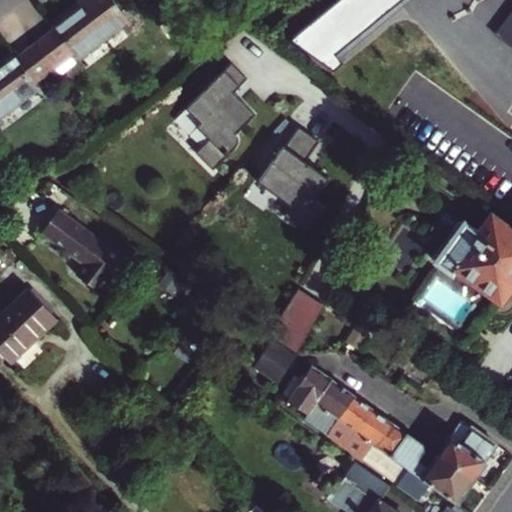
[(55,27),(35,43),(54,67),(74,52),(78,58),(128,21),(112,0),(83,0),(52,23),(55,27)]
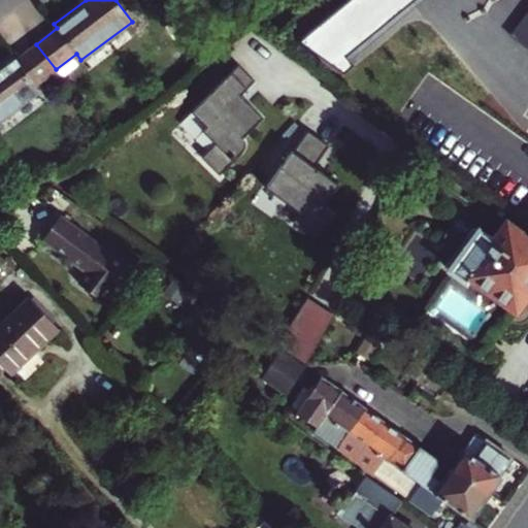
[(347,0),(325,19),(324,18),(305,32),(333,66),(414,0),(347,0)]
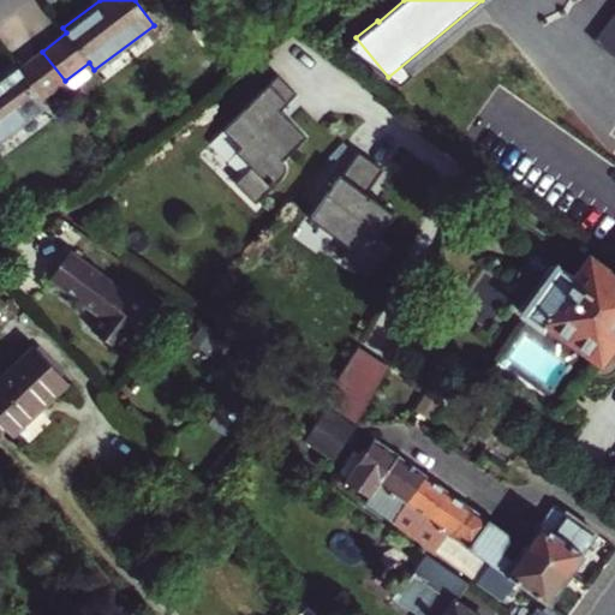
[(614,30),(604,45),(577,24),(589,9),(575,0),(517,0),(517,1),(531,12),(530,15),(566,40),(567,39),(580,48),(542,101),(608,149),(614,138),(614,30)]
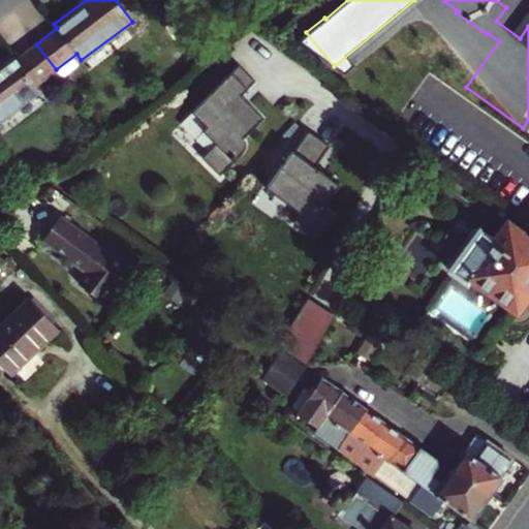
[(528,0),(515,0),(511,4),(528,18),(528,0)]
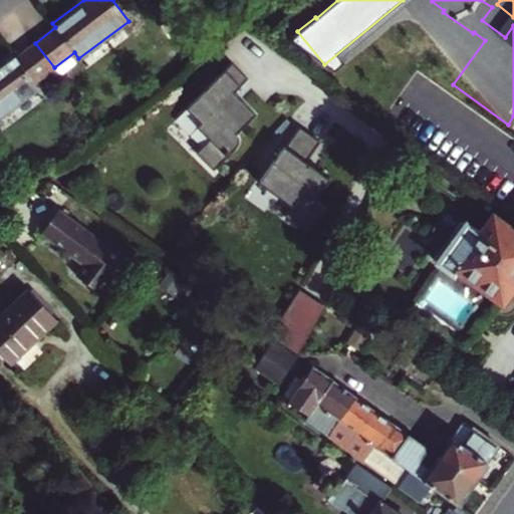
[(12,53),(0,62),(0,117),(38,88),(34,82),(54,67),(35,43),(15,58),(12,53)]
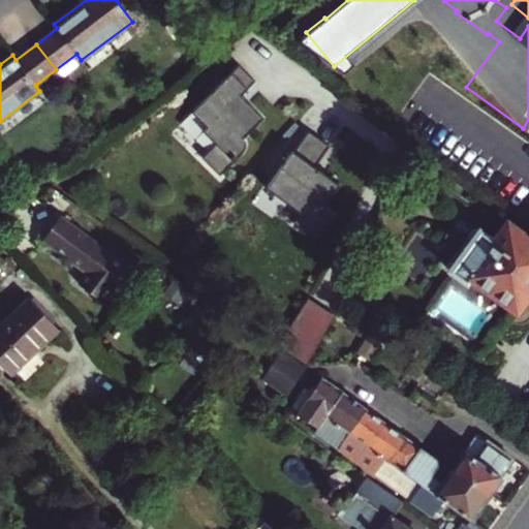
[(253,92),(232,72),(188,118),(218,147),(206,160),(220,174),(269,124),(245,101),(253,92)]
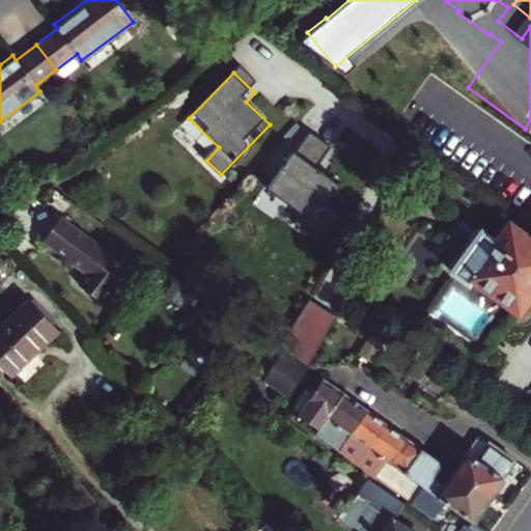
[(332,149),(309,134),(267,195),(329,238),(338,220),(328,211),(342,191),(317,172),(332,149)]
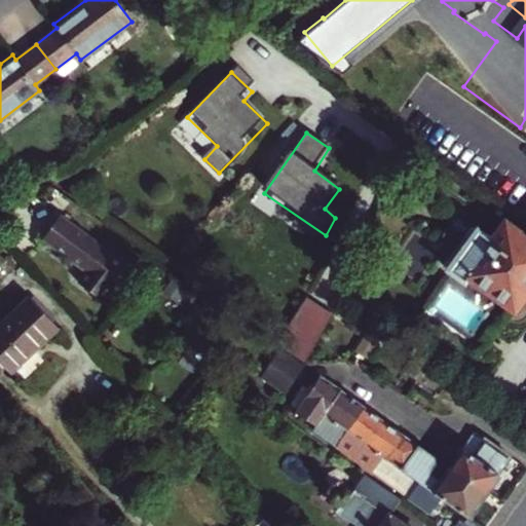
[(60,213),(42,236),(86,270),(78,282),(102,298),(127,264),(60,213)]
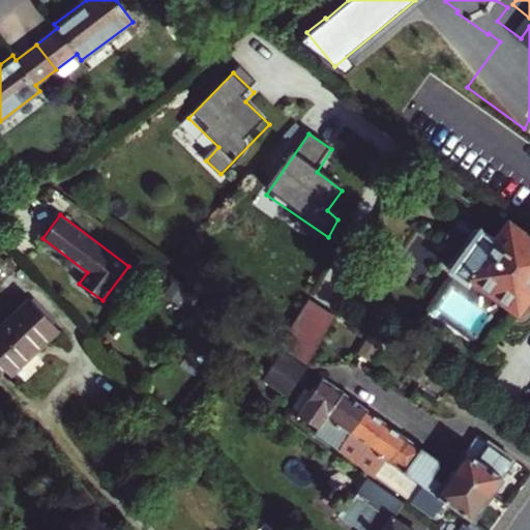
[(467,223),(439,260),(467,281),(470,277),(517,311),(529,292),(529,236),(508,223),(494,241),(467,223)]
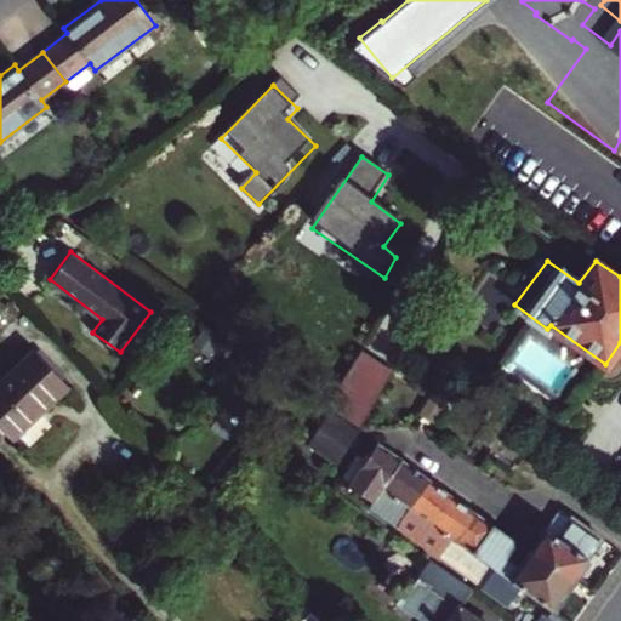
[(35,349),(0,382),(0,428),(11,440),(68,385),(35,349)]
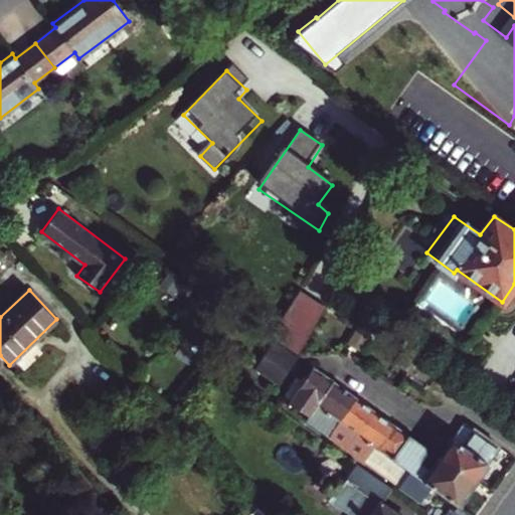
[(266,338),(247,364),(278,381),(295,357),(266,338)]
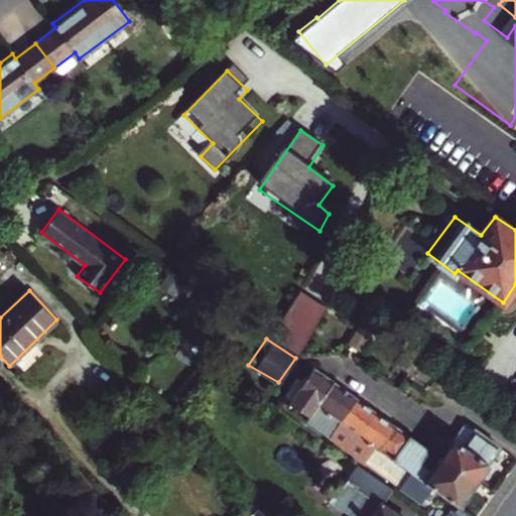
[(329,436),(357,397),(319,370),(315,375),(311,372),(289,403),(308,416),(306,420),(329,436)]
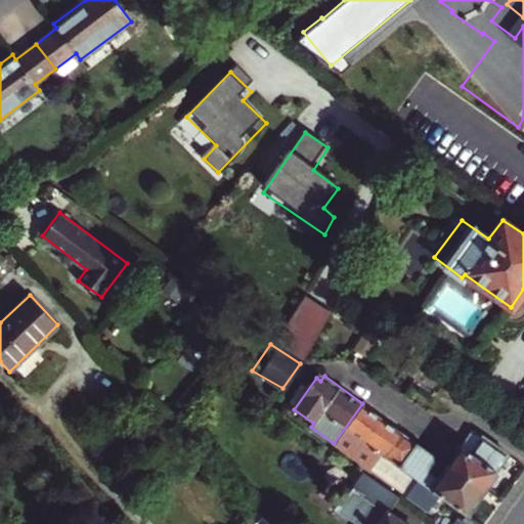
[(253,377),(246,386),(281,410),(288,402),(253,377)]
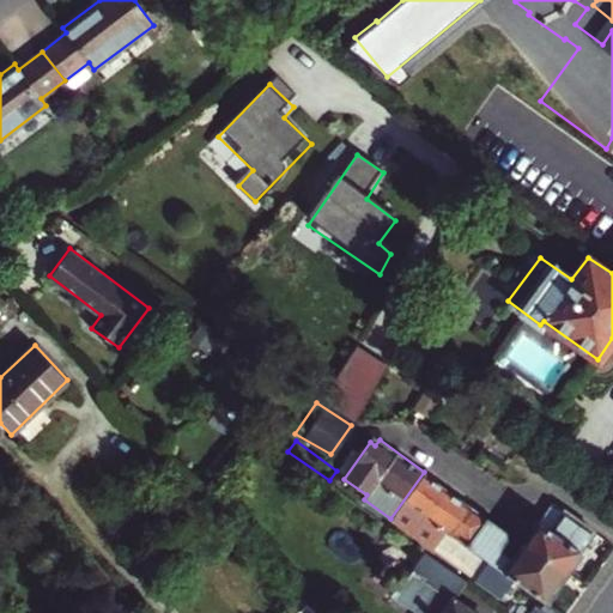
[(390,519),(434,548),(467,503),(424,472),(390,519)]
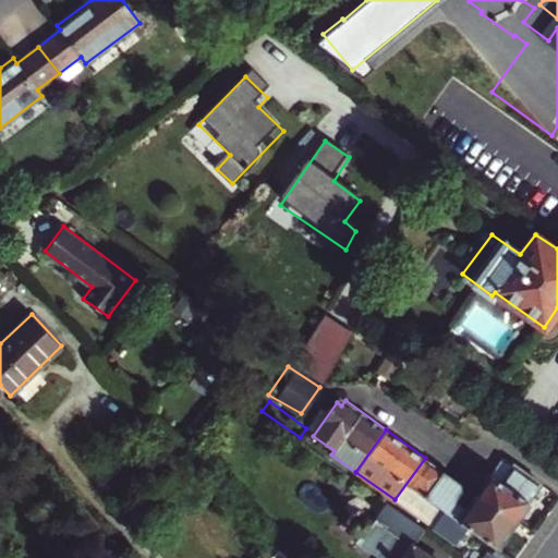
[(500,457),(486,480),(476,494),(516,522),(530,501),(528,500),(541,482),(504,456),(500,457)]
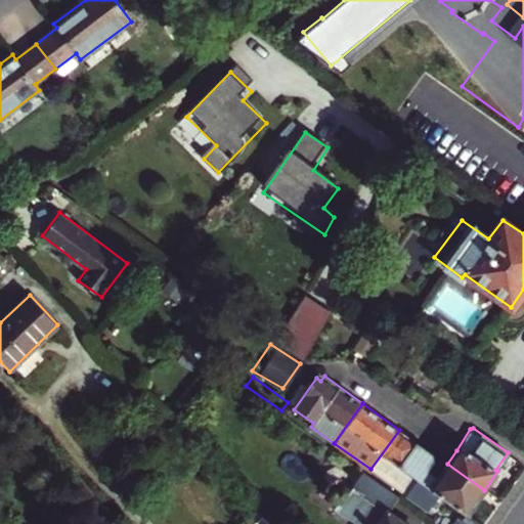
[(399,430),(370,469),(406,494),(432,462),(431,452),(399,430)]
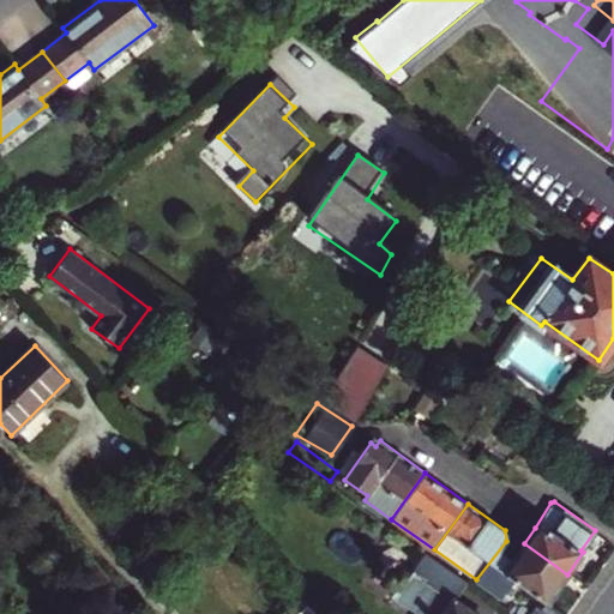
[(506,541),(476,579),(501,599),(505,593),(510,596),(518,584),(547,605),(567,575),(524,543),(535,528),(517,515),(505,530),(506,541)]
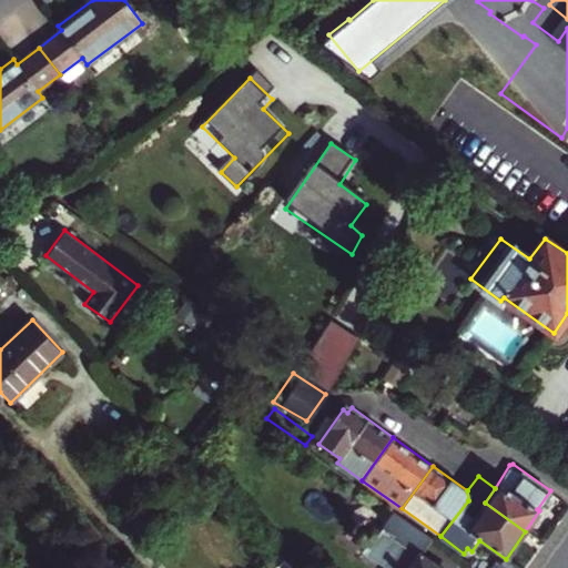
[(366,490),(352,511),(371,525),(385,503),(366,490)]
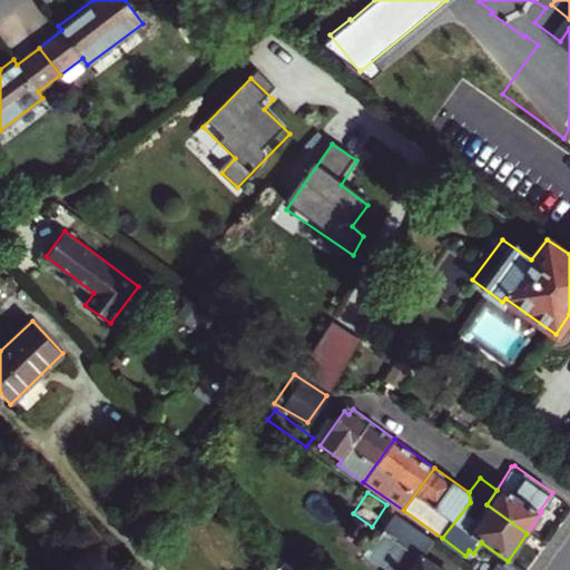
[(400,514),(394,511),(377,538),(375,536),(364,551),(383,566),(386,561),(397,569),(440,569),(422,558),(434,539),(400,514)]
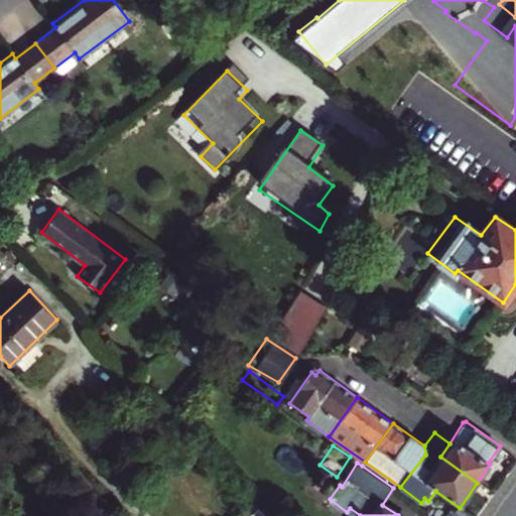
[(337,477),(319,465),(313,473),(331,484),(337,477)]
